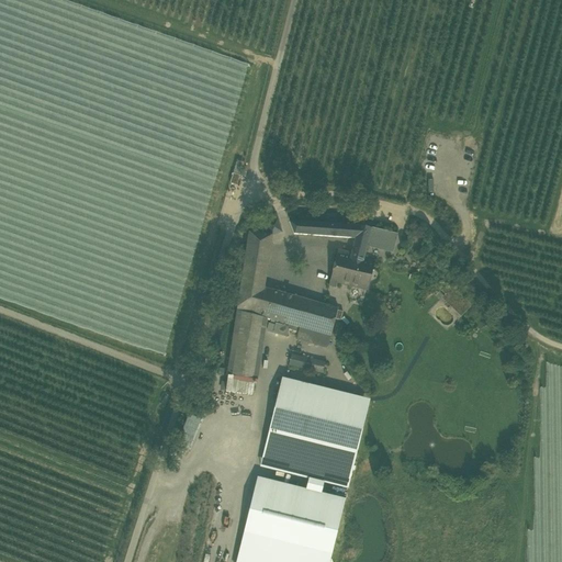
[(240,176),(233,173),(229,183),(237,186),(240,176)]
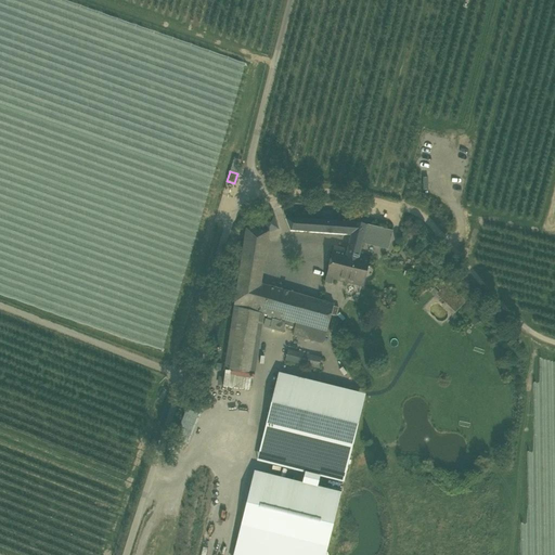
[(262,219),(267,232),(278,229),(274,217),(262,219)]
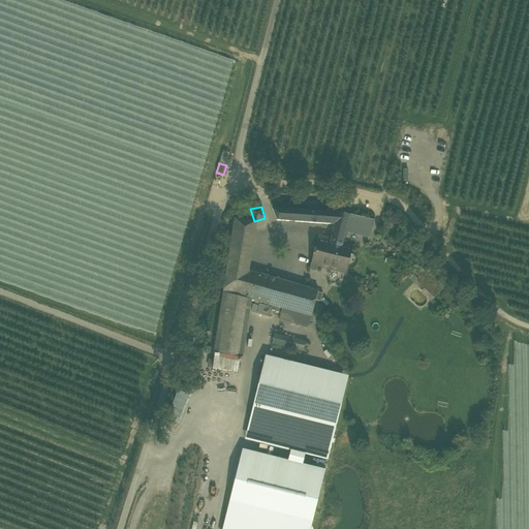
[(338,225),(341,213),(272,209),(277,220),(335,224),(338,225)]
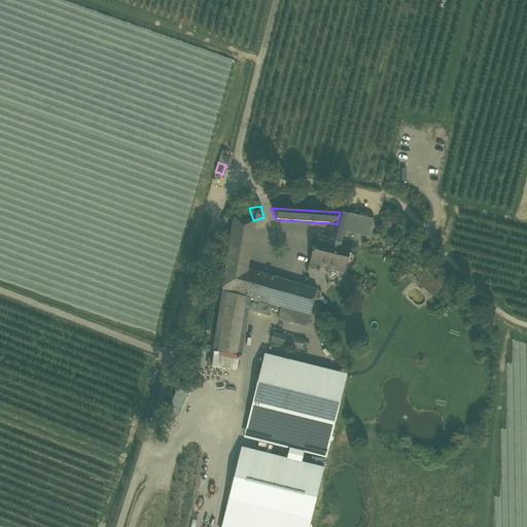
[(337,224),(334,223),(329,238),(329,241),(341,243),(344,230),(367,236),(372,221),(348,215),(348,214),(340,212),(337,224)]
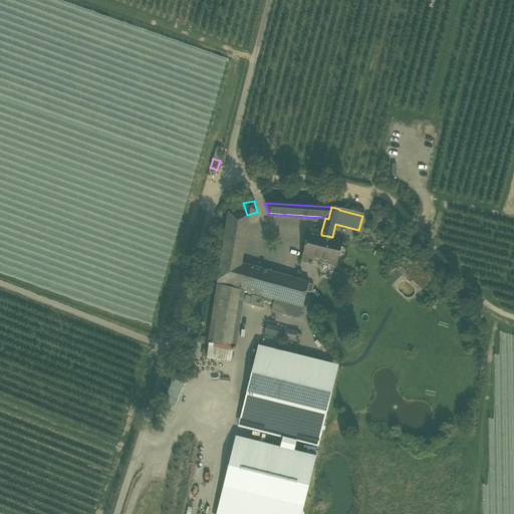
[(217,283),(237,289),(241,263),(249,215),(247,215),(228,213),(222,251),(217,283)]
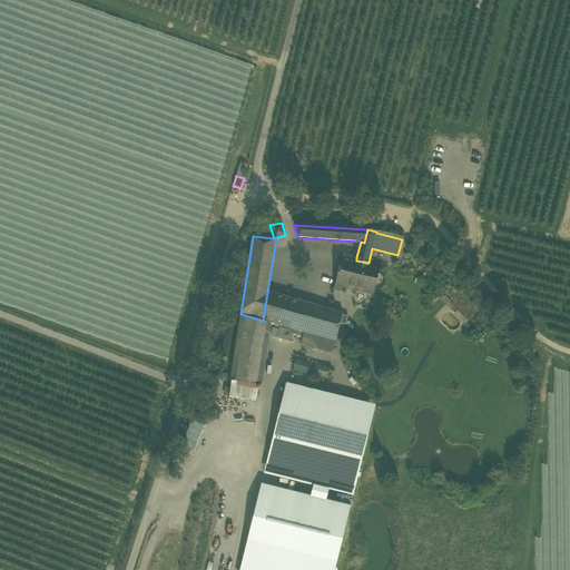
[(356,261),(356,257),(343,254),(334,290),(341,292),(342,287),(373,295),(380,266),(369,263),(356,261)]
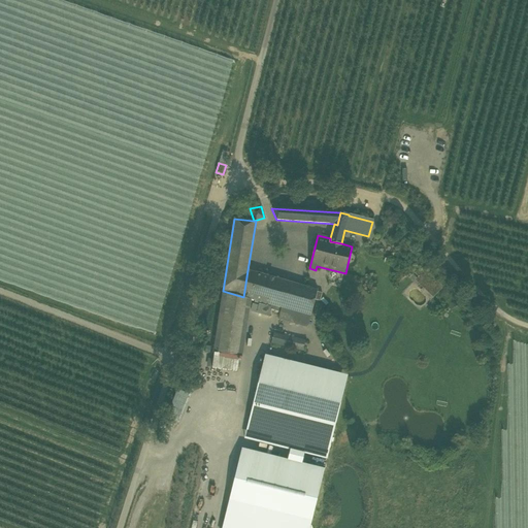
[(318,291),(248,270),(243,297),(251,299),(282,307),(310,316),(318,291)]
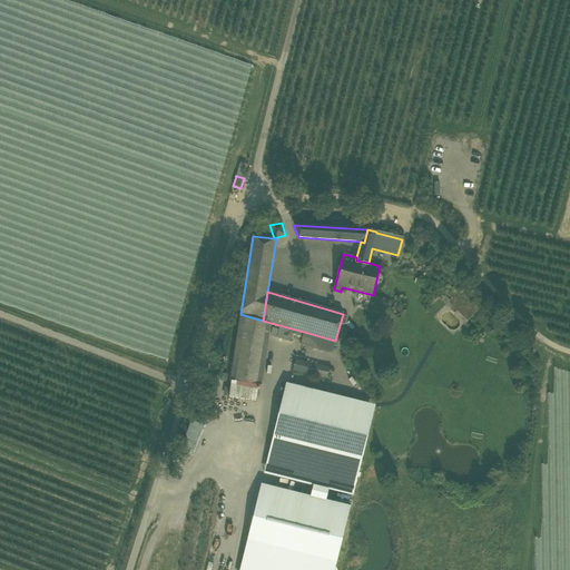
[(262,386),(271,323),(263,321),(241,314),(231,382),(262,386)]
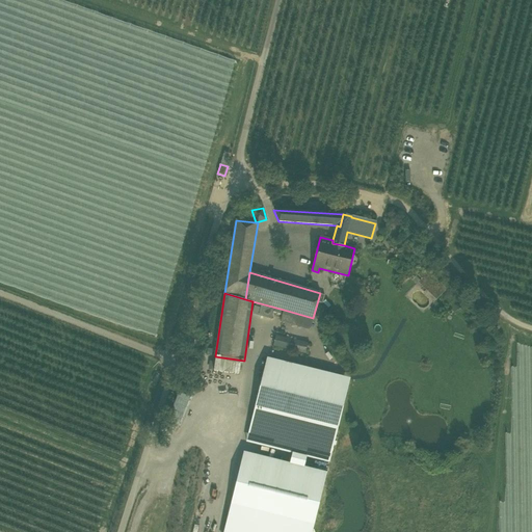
[(309,329),(311,327),(313,318),(284,310),(281,321),(309,329)]
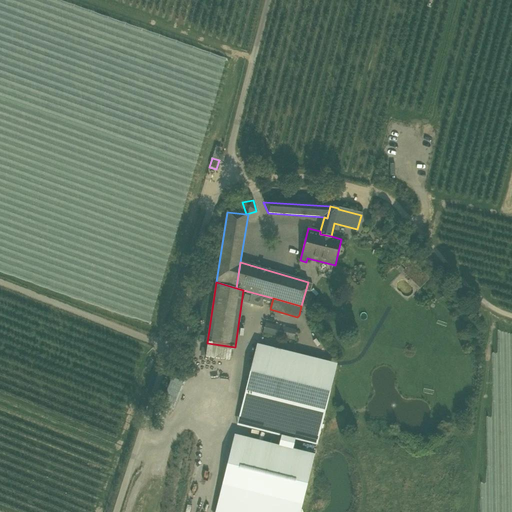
[(263,332),(294,340),(296,331),(265,323),(263,332)]
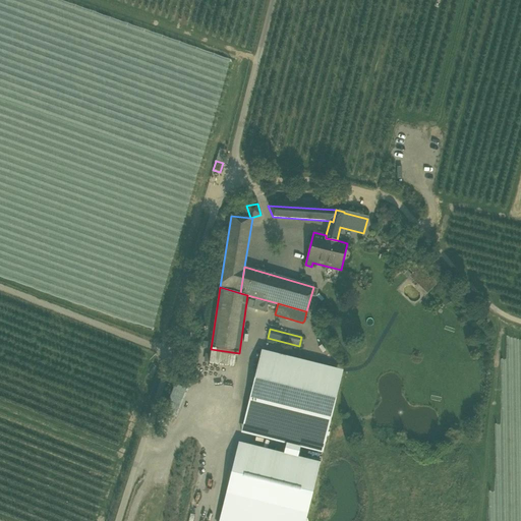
[(263,350),(250,398),(331,417),(342,370),(263,350)]
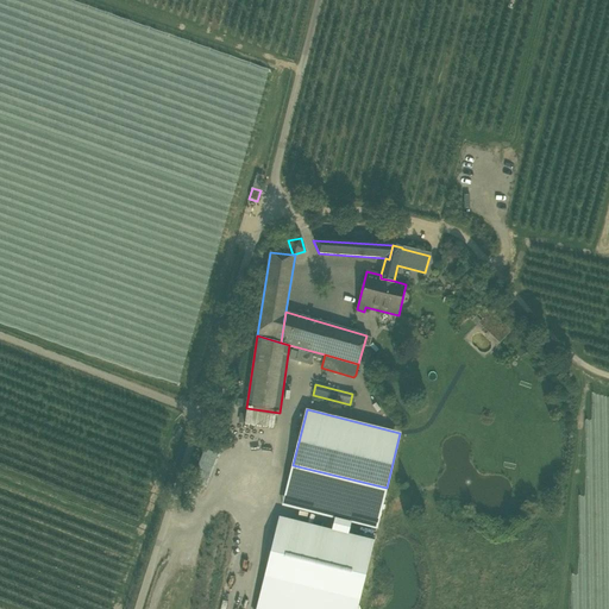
[(276,415),(246,410),(244,425),(274,429),(276,415)]
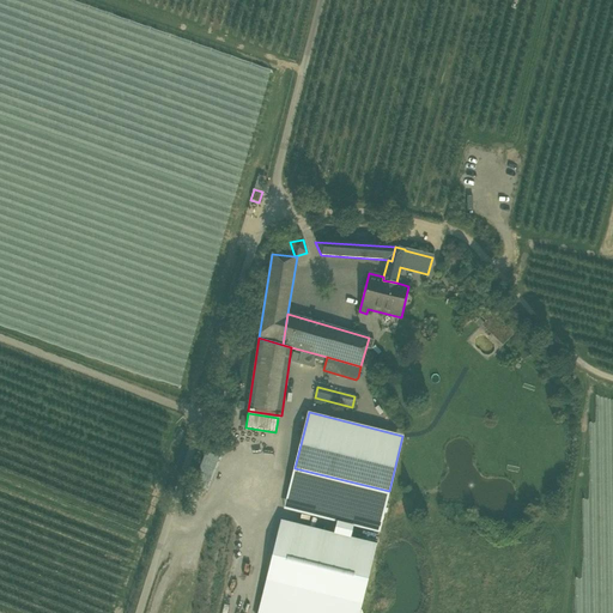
[(206,453),(193,486),(206,491),(219,459),(206,453)]
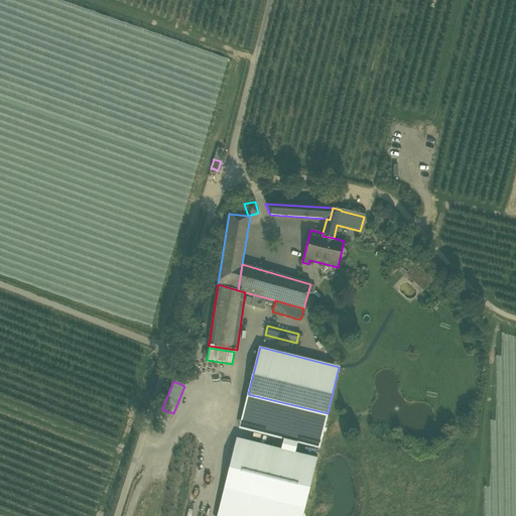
[(318,448),(328,413),(248,394),(239,429),(318,448)]
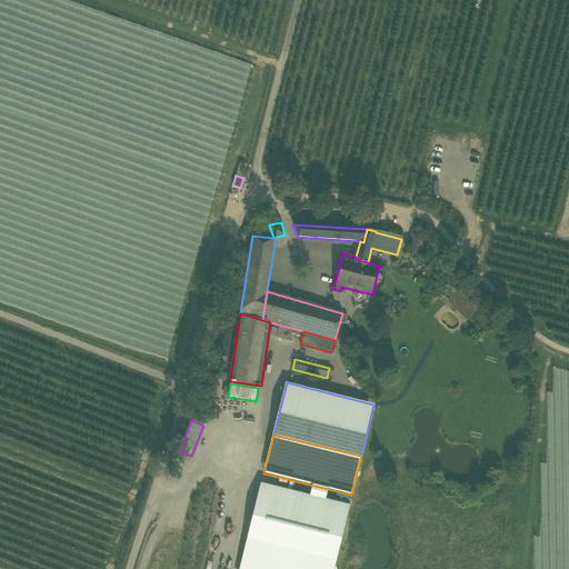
[(188,462),(191,456),(179,451),(176,457),(188,462)]
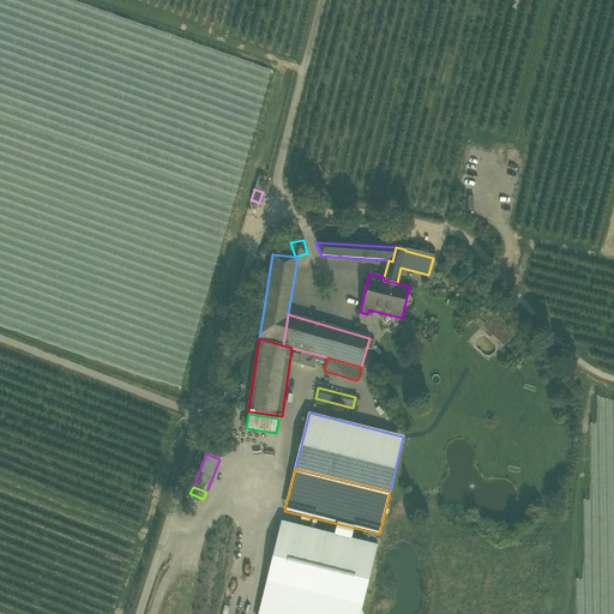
[(282,522),(280,534),(373,558),(377,546),(282,522)]
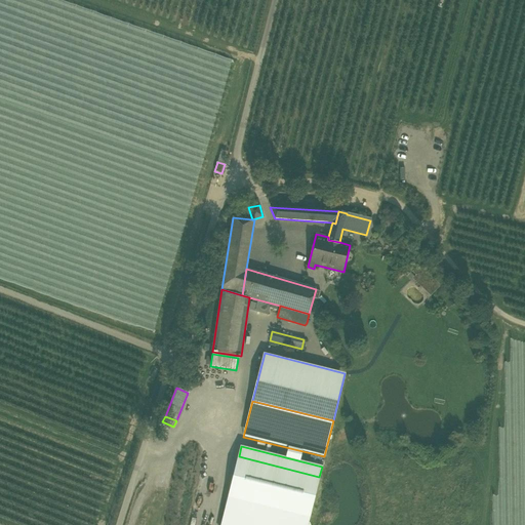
[(239,456),(229,497),(310,518),(319,477),(239,456)]
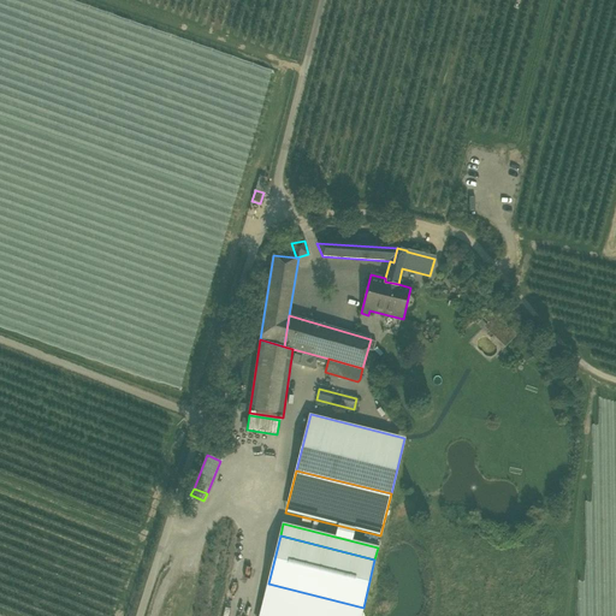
[(360,615),(363,608),(268,584),(259,615),(360,615)]
